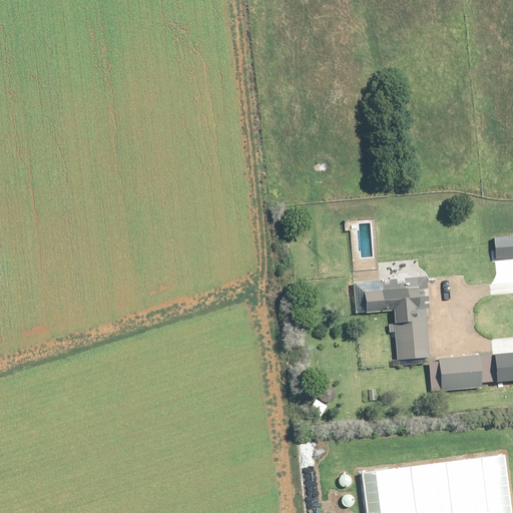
[(428,309),(426,279),(355,285),(357,315),(393,312),(397,361),(429,358),(425,309),(428,309)]
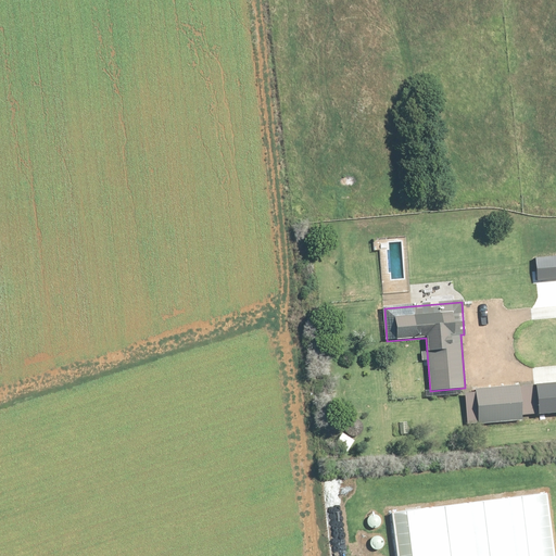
[(521,421),(519,388),(476,390),(478,424),(521,421)]
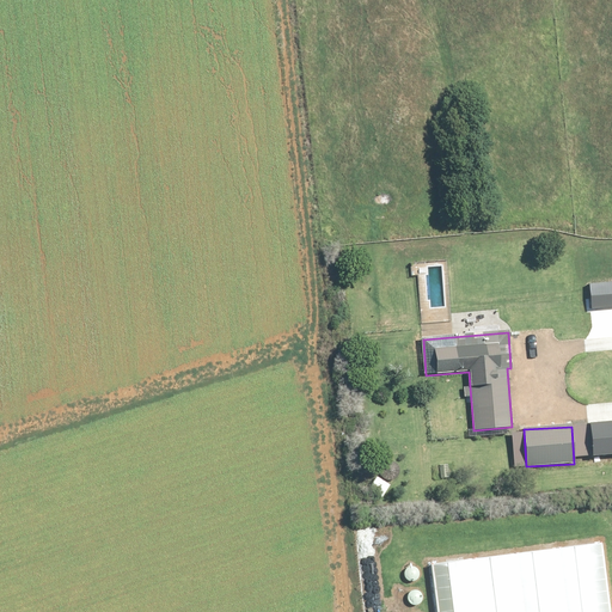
[(384,478),(385,479),(387,481),(389,481),(391,481),(392,481),(395,481),(396,479),(397,478),(398,477),(399,476),(401,473),(401,472),(401,470),(401,469),(401,467),(399,465),(398,464),(397,463),(396,461),(395,460),(392,460),(391,460),(389,460),(387,461),(385,461),(384,463),(383,464),(381,465),(381,467),(380,469),(380,471),(380,472),(381,475),(381,476),(383,477),(384,478)]
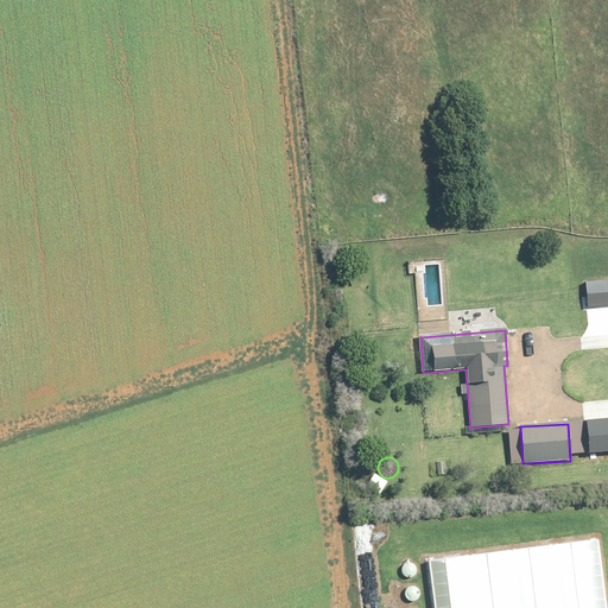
[(387,482),(374,474),(367,487),(380,495),(387,482)]
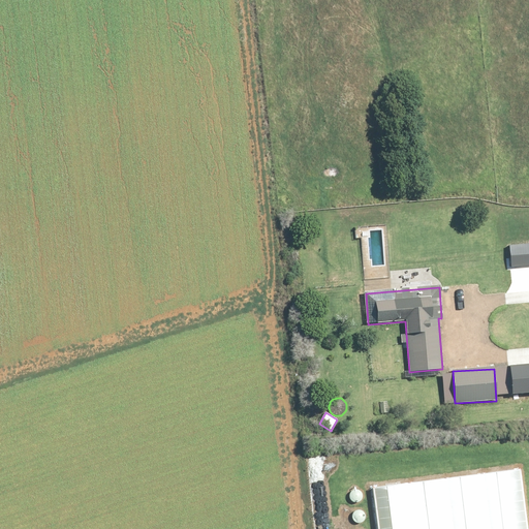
[(321,460),(311,461),(313,483),(323,481),(321,460)]
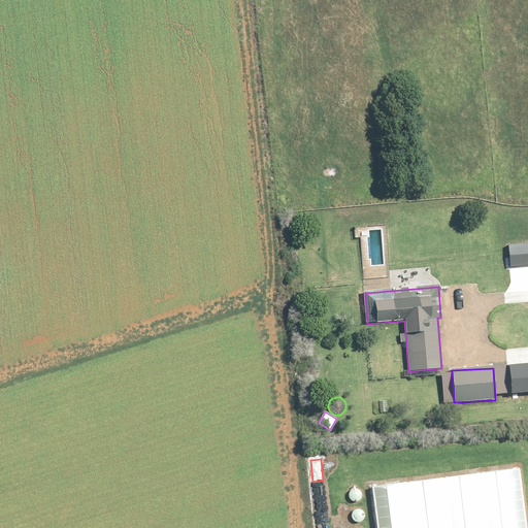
[(527,527),(521,469),(371,487),(376,527),(527,527)]
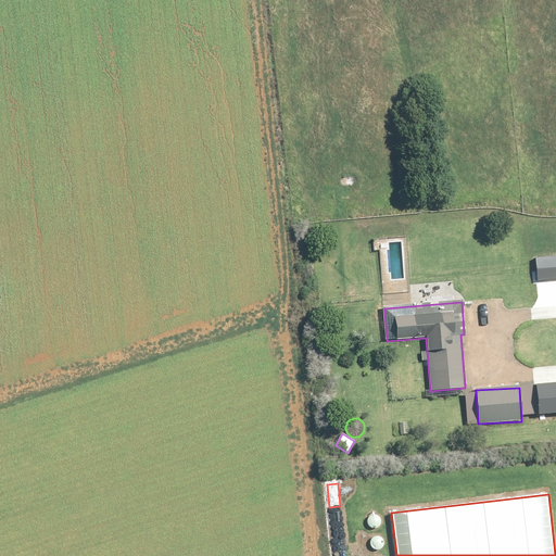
[(367,522),(367,523),(367,526),(368,527),(368,528),(369,529),(370,530),(373,530),(374,531),(375,531),(377,531),(378,531),(379,530),(380,529),(381,528),(382,527),(383,526),(383,525),(383,522),(383,521),(383,520),(382,518),(382,517),(381,516),(380,515),(378,515),(377,514),(376,514),(374,514),(373,515),(371,515),(370,516),(369,517),(368,518),(367,519),(367,521),(367,522)]
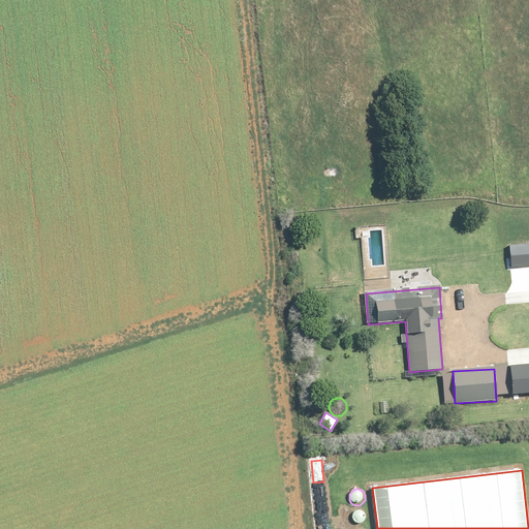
[(350,517),(350,518),(350,519),(351,520),(351,522),(352,523),(353,524),(354,525),(355,525),(358,526),(359,526),(360,526),(362,525),(363,525),(364,524),(365,523),(366,522),(366,521),(367,519),(367,518),(367,517),(367,515),(366,514),(365,512),(364,511),(363,510),(362,510),(361,509),(359,509),(358,509),(356,509),(354,510),(353,511),(352,512),(351,514),(351,515),(350,516),(350,517)]
